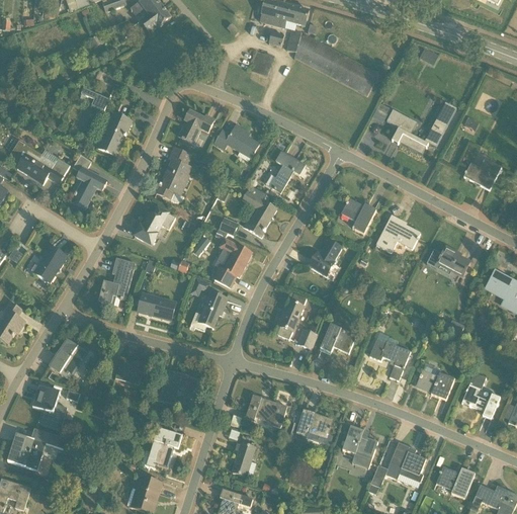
[(105,10),(126,3),(125,0),(105,0),(102,1),(105,10)]
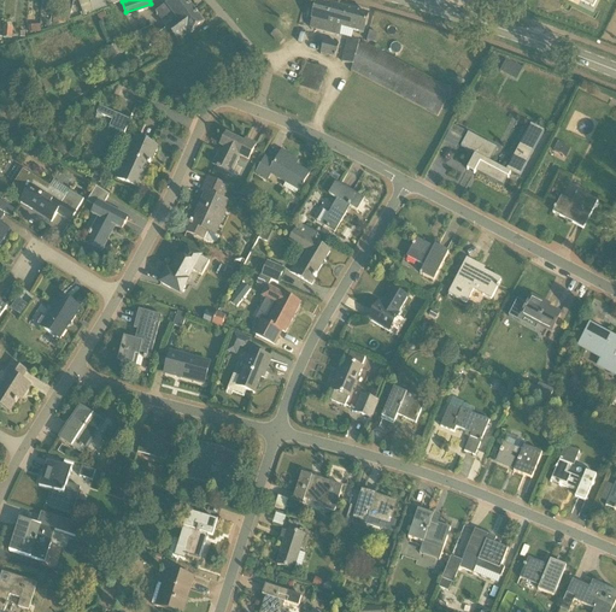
[(179,18),(194,6),(189,0),(164,0),(154,9),(163,18),(170,12),(172,15),(174,13),(176,16),(179,18)]
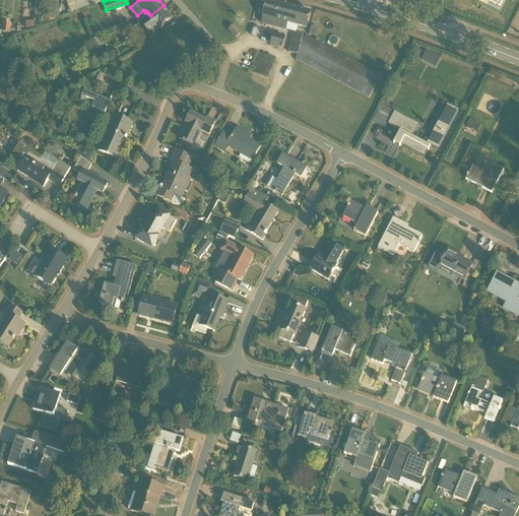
[(306,24),(310,9),(277,0),(265,0),(260,19),(283,25),(285,19),(306,24)]
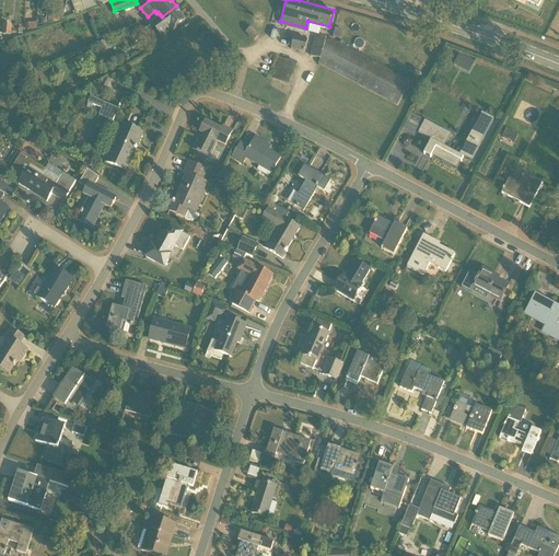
[(185,18),(176,6),(162,16),(160,14),(151,21),(160,33),(170,26),(171,29),(185,18)]
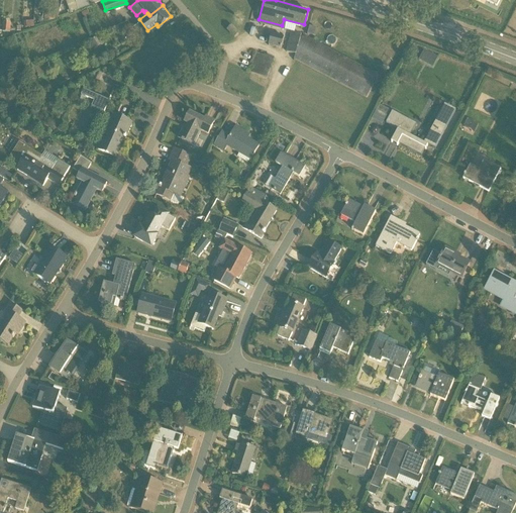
[(3,19),(1,28),(9,29),(10,20),(3,19)]
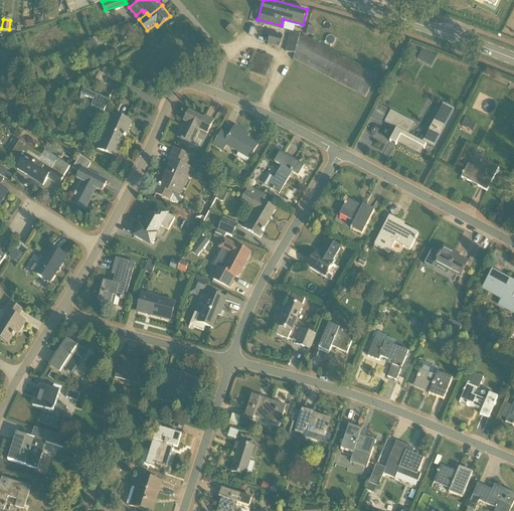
[(125,35),(133,28),(131,25),(126,19),(116,24),(125,35)]
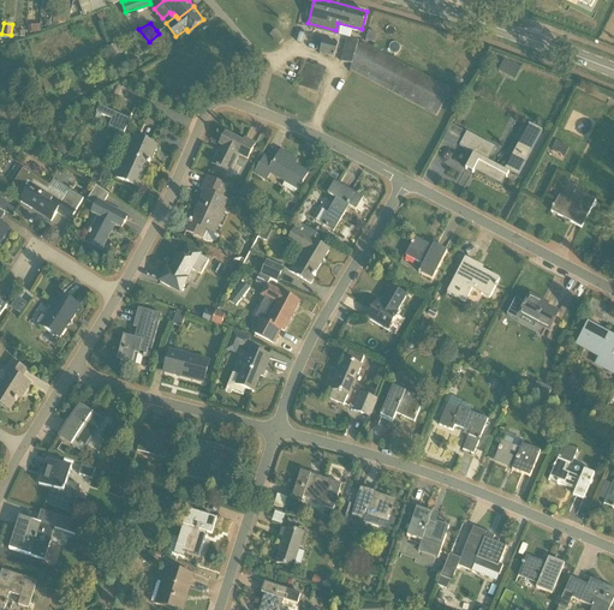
[(357,41),(358,37),(346,34),(340,58),(351,60),(350,66),(436,112),(449,85),(363,40),(357,41)]
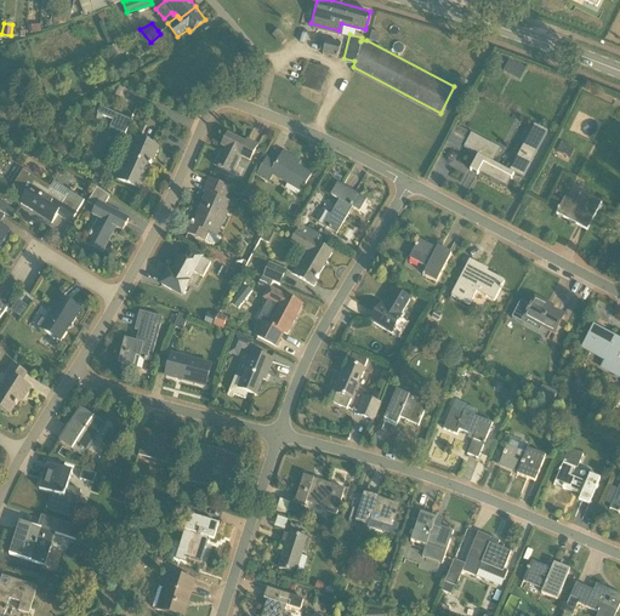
[(337,55),(341,41),(325,36),(322,51),(337,55)]
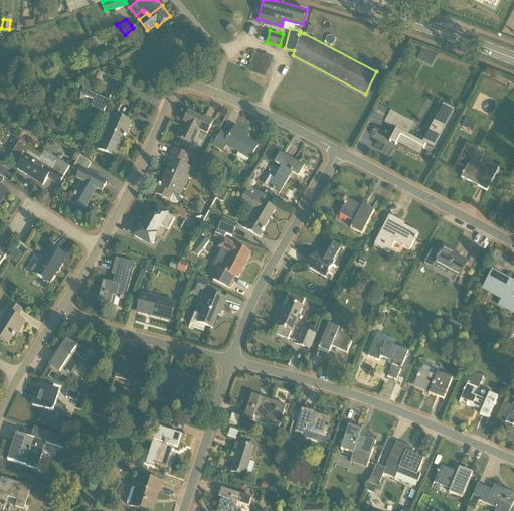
[(265,73),(273,54),(257,48),(248,67),(265,73)]
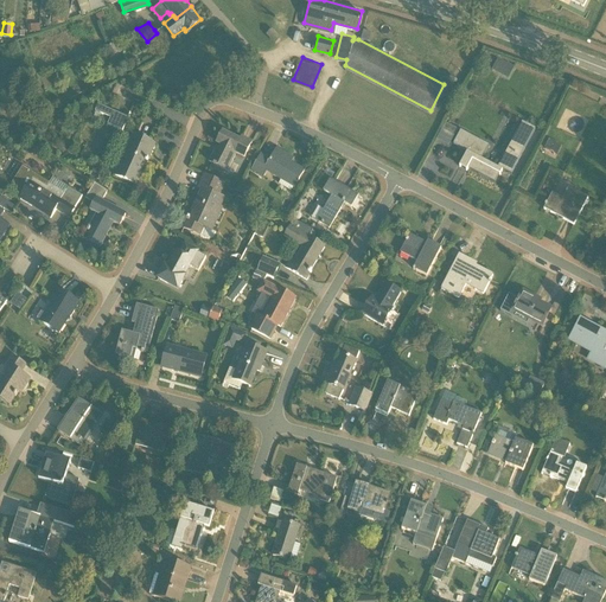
[(102,109),(116,116),(119,110),(104,103),(102,109)]
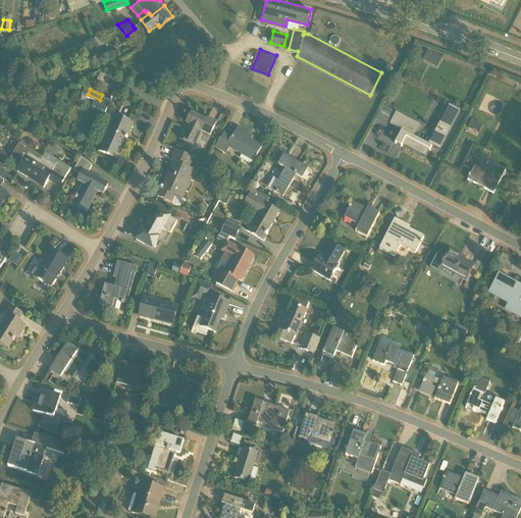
[(393,107),(382,102),(379,108),(389,113),(393,107)]
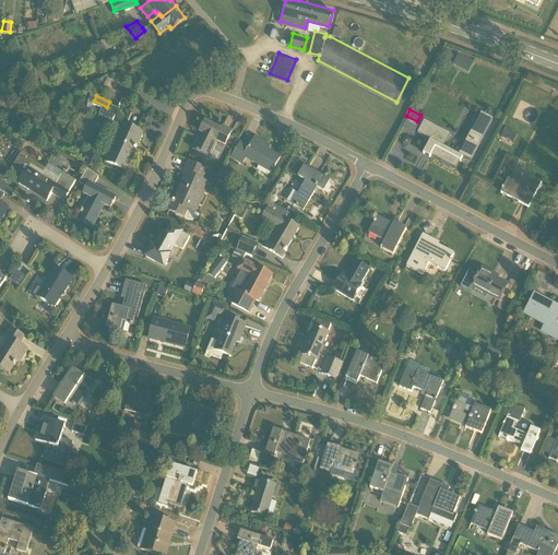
[(427,142),(423,150),(454,167),(461,155),(470,160),(491,117),(479,110),(458,153),(441,145),(448,132),(423,119),(416,131),(430,139),(428,142),(427,142)]
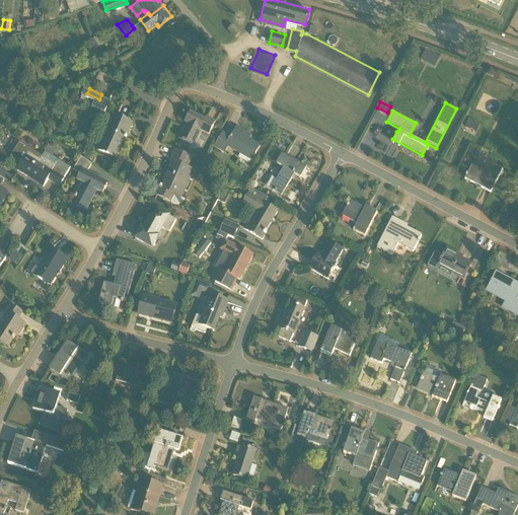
[(205,117),(190,109),(185,120),(187,120),(178,135),(194,143),(202,128),(208,131),(214,119),(206,115),(205,117)]
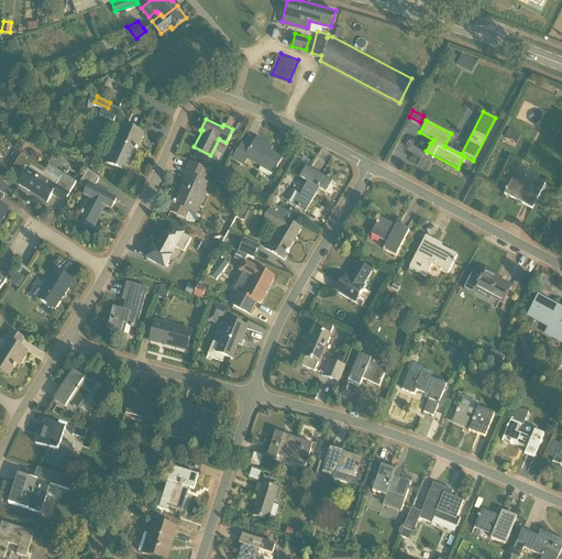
[(140,140),(143,131),(124,123),(108,160),(127,170),(127,168),(124,167),(134,146),(136,148),(138,145),(135,144),(138,140),(140,140)]
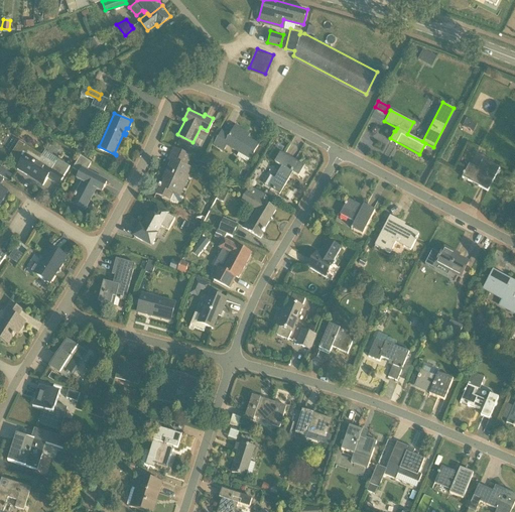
[(468,125),(471,118),(466,115),(463,122),(468,125)]
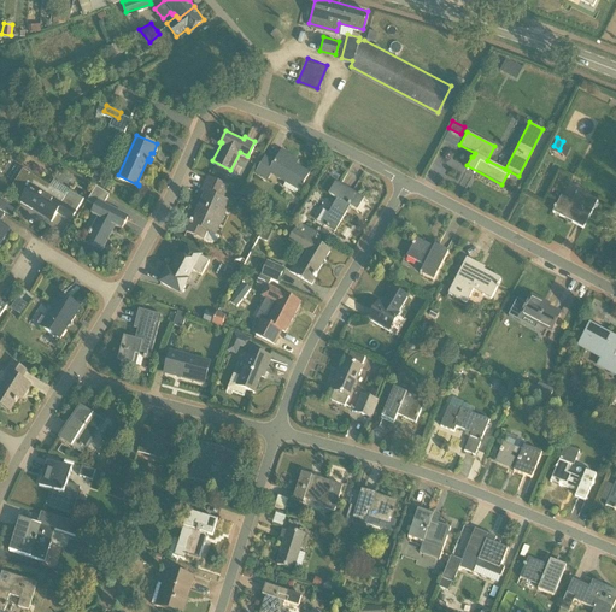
[(291,160),(294,156),(281,147),(275,158),(264,153),(254,169),(268,176),(271,170),(285,178),(298,186),(299,187),(309,170),(291,160)]
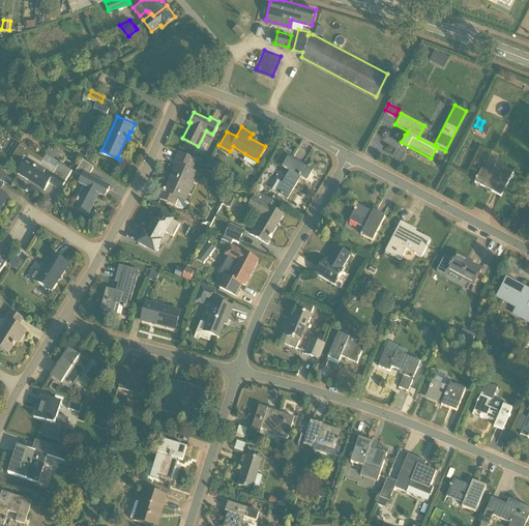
[(40,161),(28,152),(18,170),(27,176),(28,174),(30,176),(30,177),(43,187),(49,179),(60,186),(71,168),(59,161),(56,166),(42,157),(40,161)]
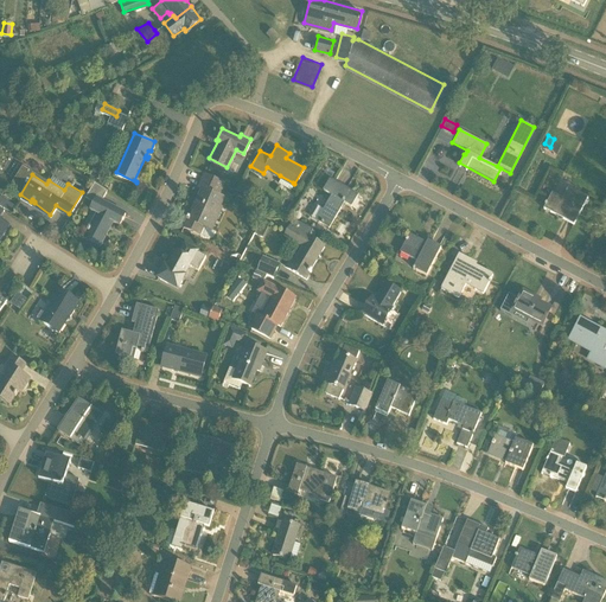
[(350,204),(357,192),(330,177),(324,187),(332,193),(324,207),(317,204),(312,213),(318,217),(317,218),(329,224),(343,199),(350,204)]
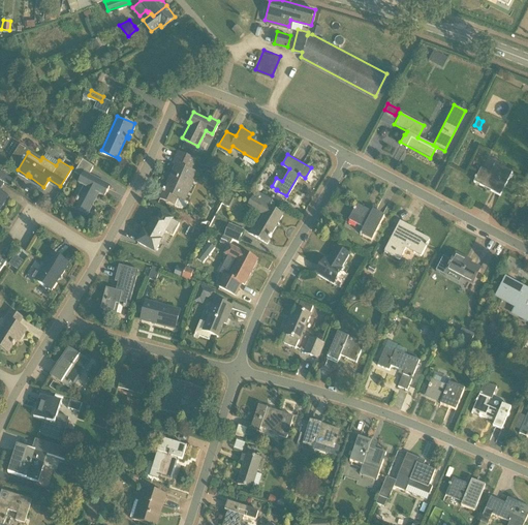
[(103,193),(109,184),(88,173),(92,164),(82,157),(74,170),(82,174),(79,181),(85,184),(82,190),(81,189),(72,205),(87,212),(97,192),(96,191),(96,190),(103,193)]
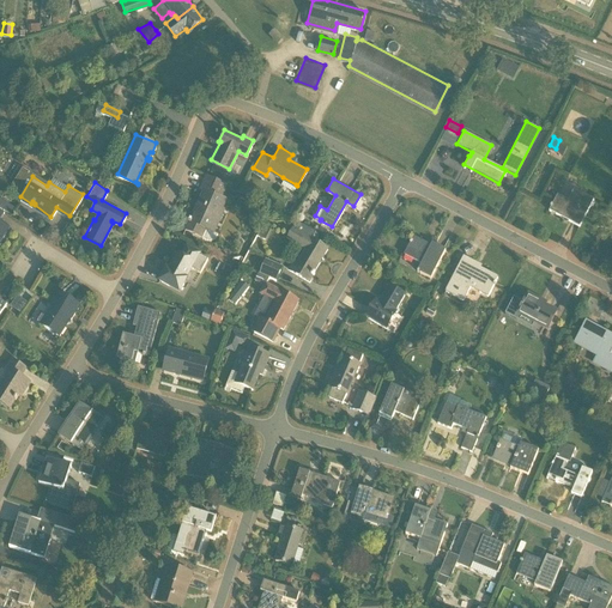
[(225,196),(222,195),(204,187),(204,188),(198,201),(199,202),(192,218),(189,216),(188,219),(185,226),(203,235),(206,237),(210,237),(213,236),(216,235),(217,231),(213,229),(211,229),(222,205),(225,196)]
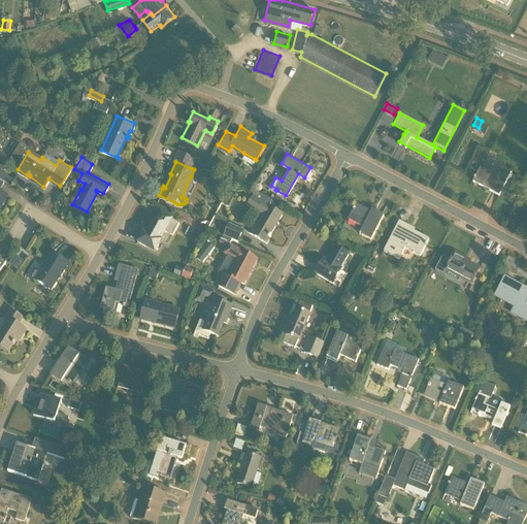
[(498,192),(511,168),(503,164),(498,174),(489,169),(480,164),(472,178),(498,192)]
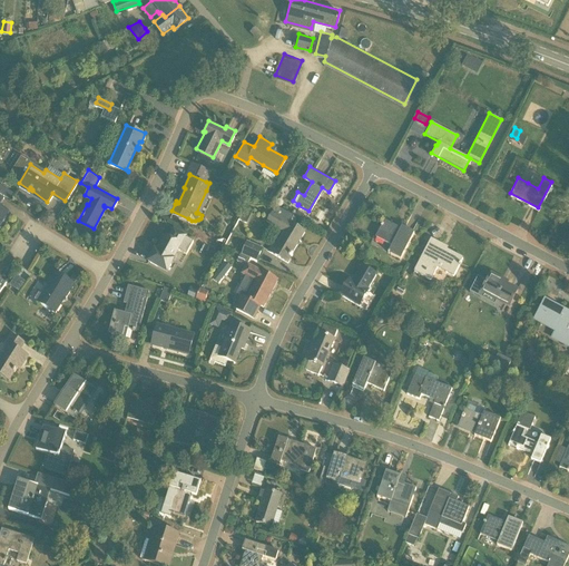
[(0,191),(9,196),(12,189),(0,182),(0,191)]
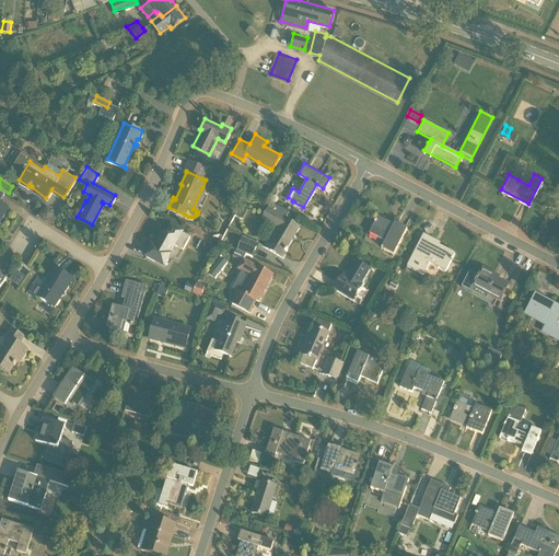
[(299,224),(284,216),(288,209),(274,201),(270,207),(267,205),(261,213),(267,218),(279,224),(271,236),(268,234),(263,243),(282,255),(287,246),(286,246),(299,224)]
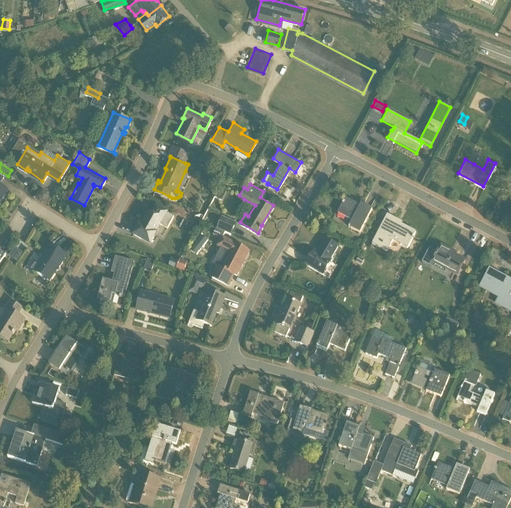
[(359,202),(345,195),(337,210),(351,217),(348,224),(359,229),(371,206),(360,200),(359,202)]
